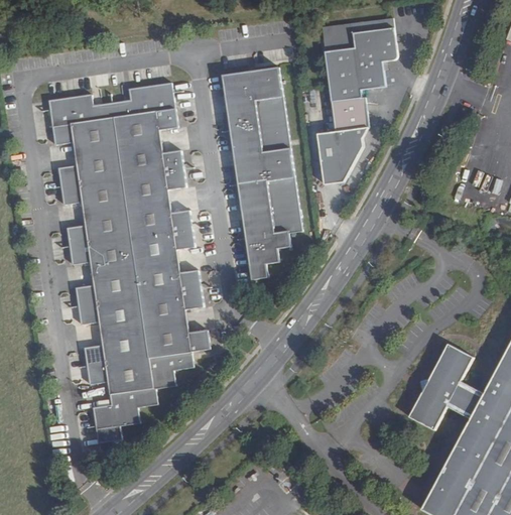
[(394,56),(390,18),(321,27),(322,37),(335,133),(315,136),(323,186),(342,184),(362,148),(361,139),(367,130),(363,99),(361,99),(359,91),(384,87),(382,74),(380,62),(386,61),(391,60),(392,60),(393,60),(393,59),(394,59),(394,58),(394,57),(394,56)]
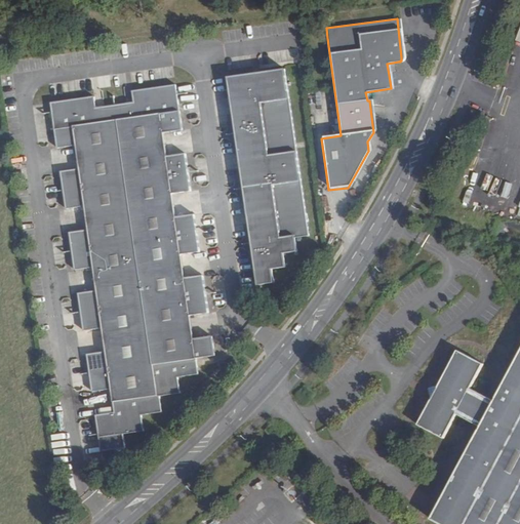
[(305,233),(282,69),(227,76),(254,283),(270,280),(269,267),(283,265),(280,250),(293,248),(291,234),(305,233)]
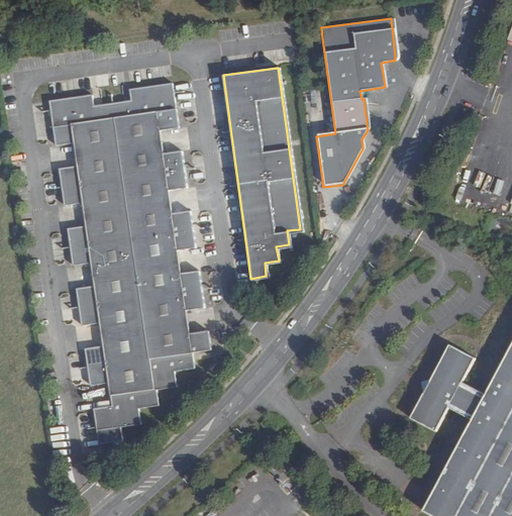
[(93,118),(91,105),(89,95),(48,100),(55,141),(72,139),(75,166),(60,168),(64,203),(80,201),(83,226),(68,227),(72,263),(88,262),(92,286),(76,287),(81,323),(97,321),(100,345),(84,347),(89,385),(105,383),(108,406),(92,407),(97,442),(118,439),(116,424),(138,422),(136,406),(156,404),(154,387),(174,385),(172,370),(191,368),(189,351),(206,348),(203,329),(187,332),(183,308),(200,306),(196,271),(178,273),(175,249),(192,246),(188,212),(170,213),(167,188),(184,186),(179,151),(162,153),(158,127),(176,125),(170,82),(128,87),(130,100),(132,113),(93,118)]
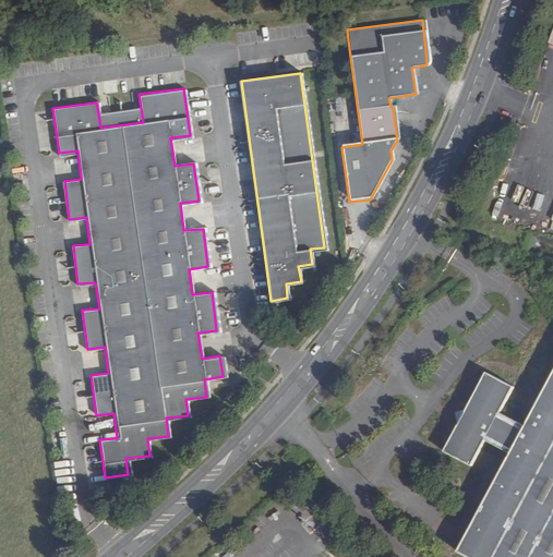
[(141,108),(98,113),(100,128),(143,122),(141,108)]
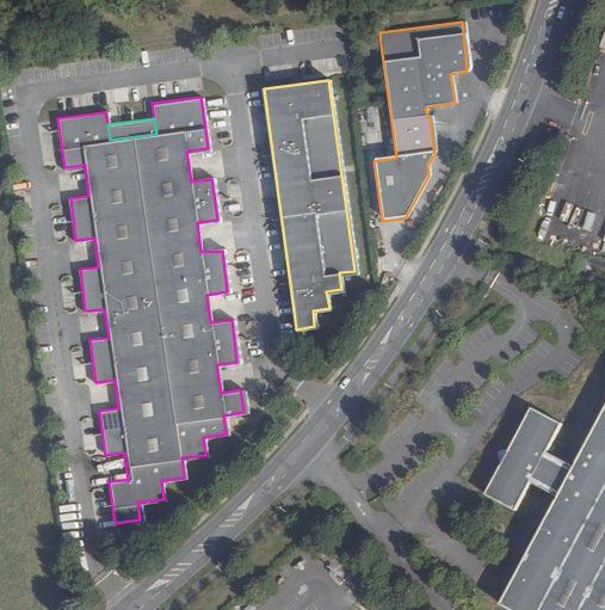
[(604,609),(604,401),(575,461),(545,445),(556,421),(531,407),(487,493),(513,506),(526,482),(555,498),(501,603),(516,609),(604,609)]
